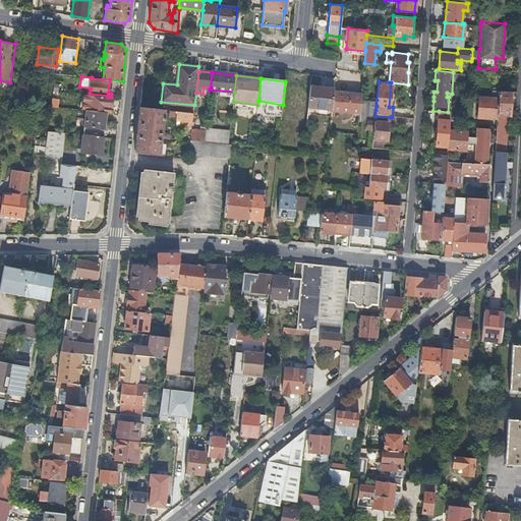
[(331,113),(332,110),(334,92),(334,89),(310,87),(307,111),(331,113)]
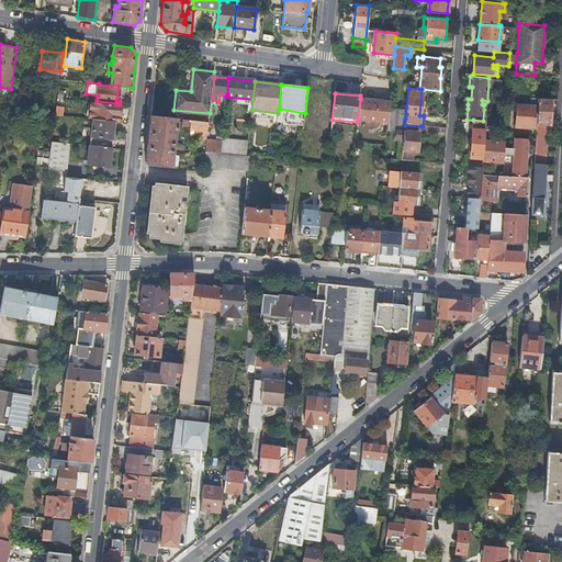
[(537,123),(538,98),(531,98),(530,105),(517,104),(515,126),(525,126),(525,123),(537,123)]
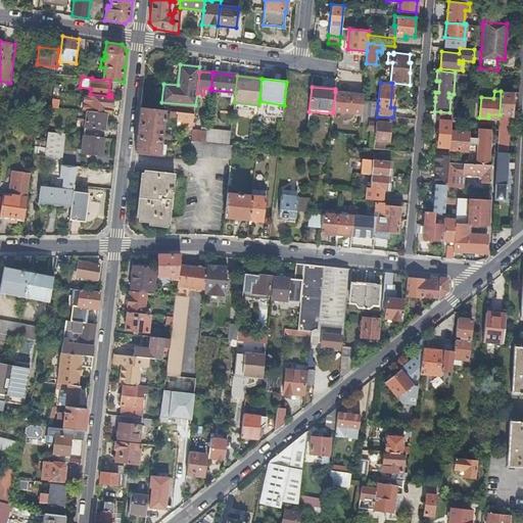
[(513,91),(501,91),(500,114),(500,115),(510,115),(512,115),(513,91)]
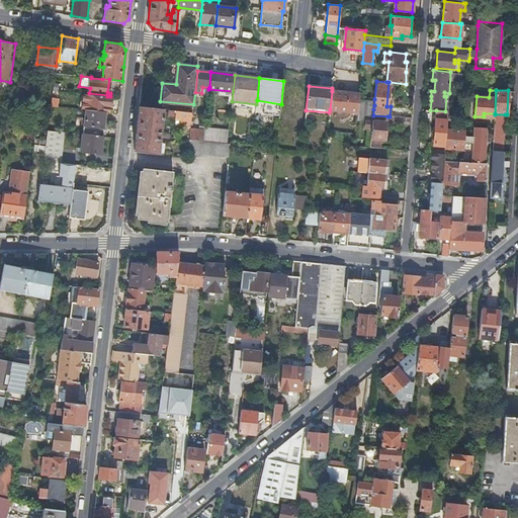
[(330,109),(358,112),(359,98),(360,93),(332,91),(330,109)]
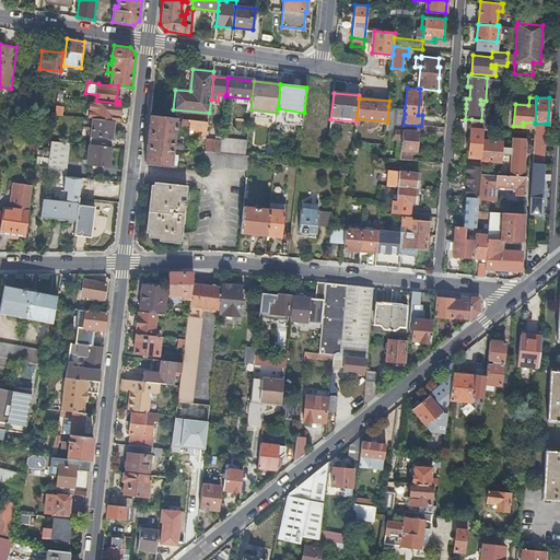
[(116,104),(101,102),(98,119),(115,120),(118,121),(118,115),(119,115),(120,104),(116,104)]
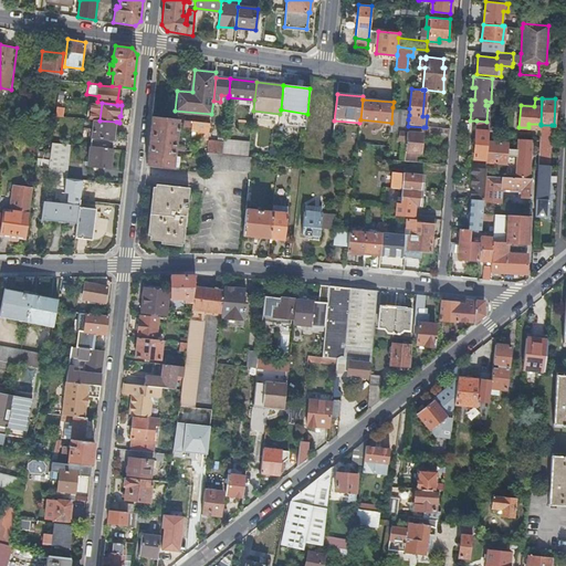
[(407,132),(408,126),(408,119),(409,115),(409,108),(392,107),(391,123),(390,130),(399,132),(407,132)]
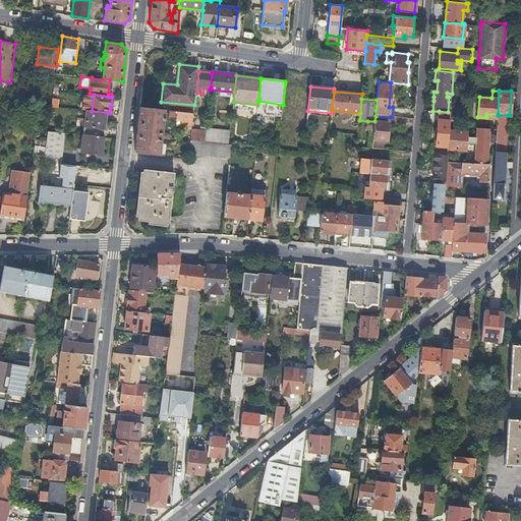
[(139,107),(134,153),(159,156),(160,142),(161,136),(164,136),(164,134),(161,133),(164,109),(139,107)]
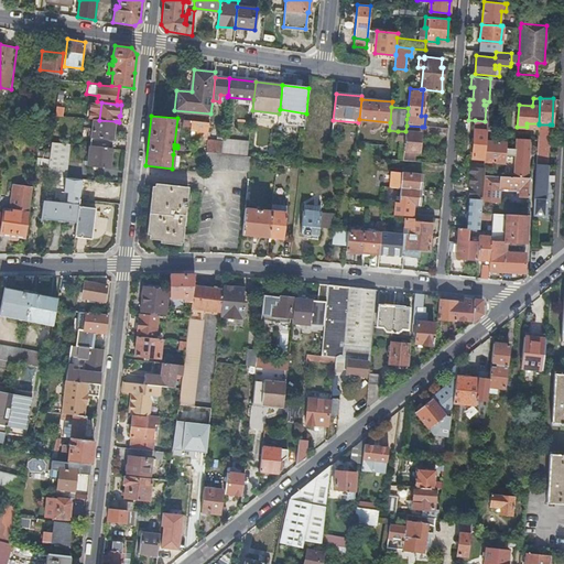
[(116,121),(99,120),(94,119),(90,145),(112,148),(116,121)]
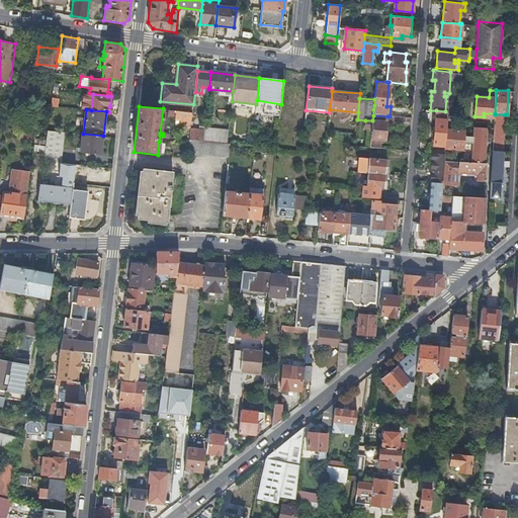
[(177,126),(191,128),(192,112),(169,109),(168,114),(176,115),(176,118),(178,119),(177,126)]
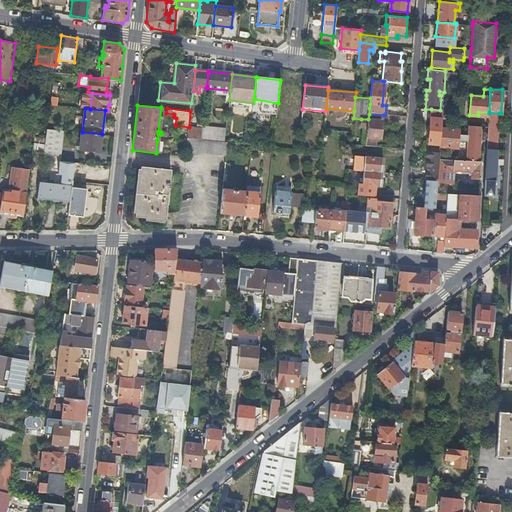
[(427,143),(426,151),(427,151),(439,152),(439,146),(441,127),(442,110),(440,110),(431,109),(430,114),(428,143),(427,143)]
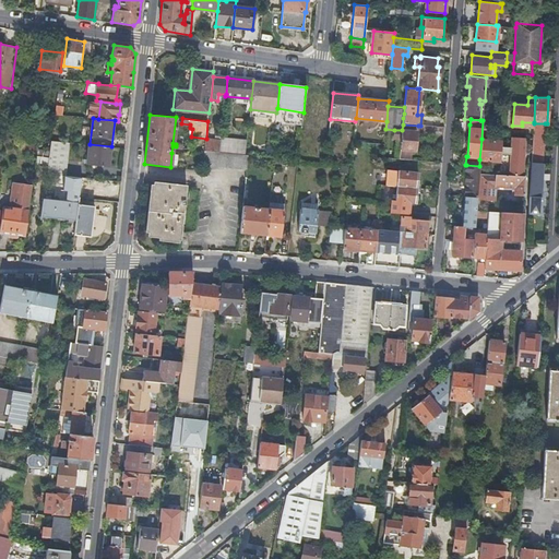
[(534,123),(534,122),(533,138),(532,162),(543,163),(544,130),(545,123),(534,123)]
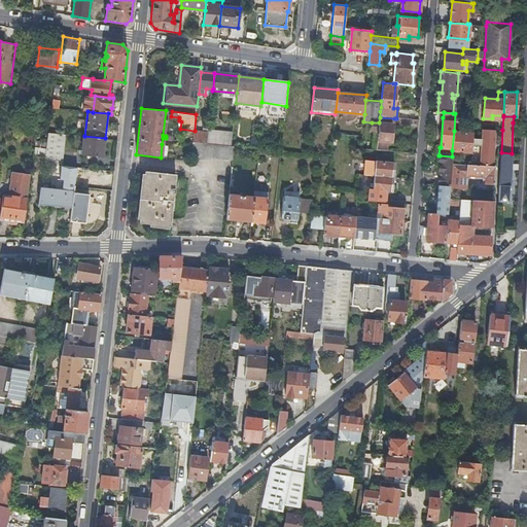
[(392,124),(379,123),(372,123),(372,130),(378,131),(378,141),(388,142),(391,142),(392,124)]
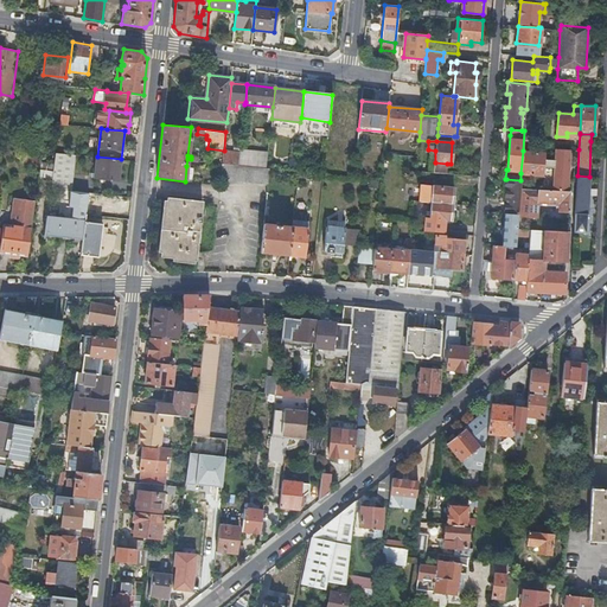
[(240,153),(238,165),(267,167),(268,153),(244,151),(244,146),(241,145),(240,153)]
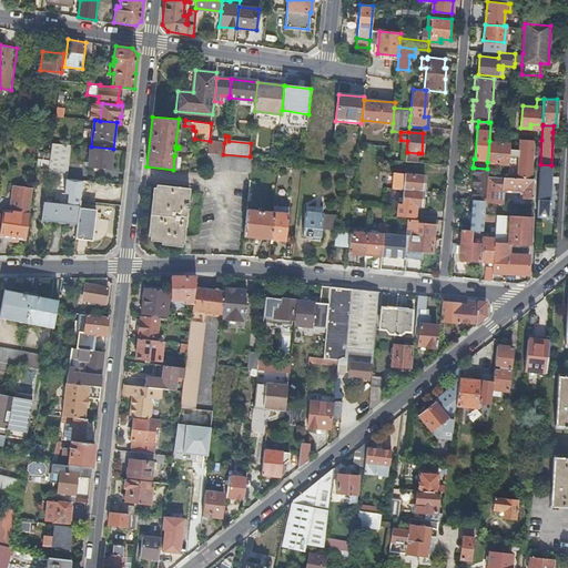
[(533,150),(534,139),(520,139),(519,150),(519,158),(518,178),(531,178),(533,155),(529,155),(529,150),(533,150)]
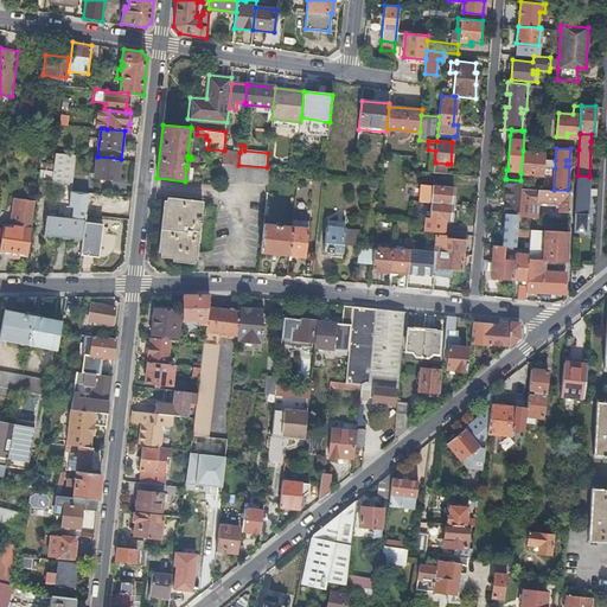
[(543,168),(544,159),(544,153),(523,151),(521,173),(542,176),(543,168)]
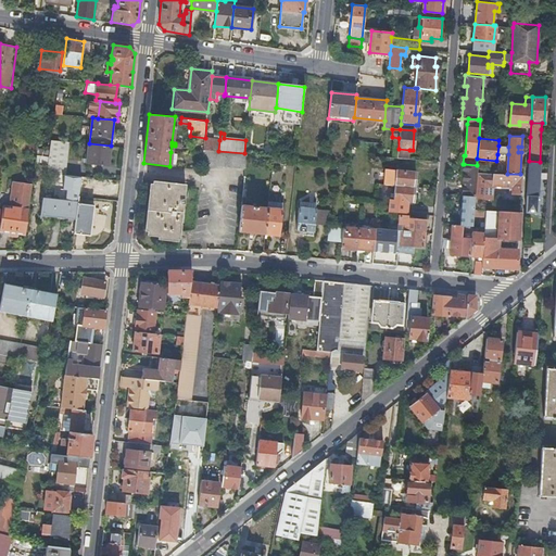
[(68,141),(51,139),(50,149),(49,156),(48,164),(47,172),(65,174),(68,141)]
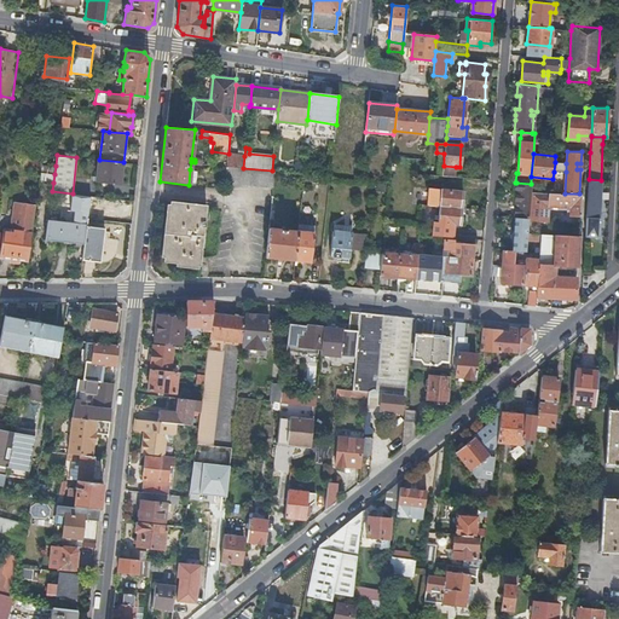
[(227,167),(243,168),(244,156),(229,155),(227,167)]
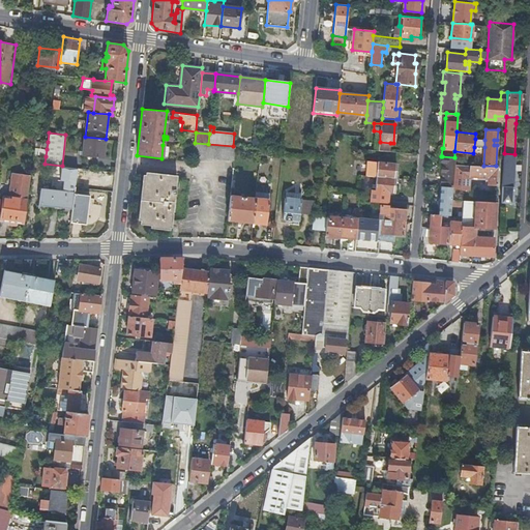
[(104,157),(106,139),(85,137),(83,154),(104,157)]
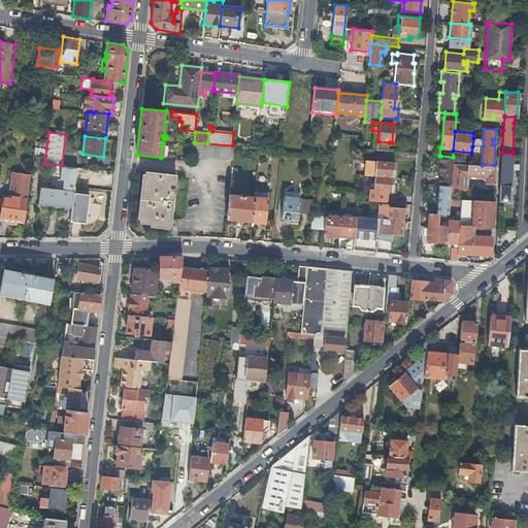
[(483,146),(483,139),(473,138),(472,146),(483,146)]
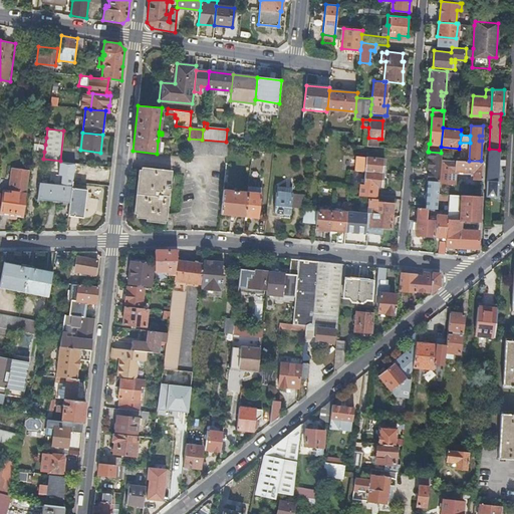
[(45,145),(46,138),(35,136),(34,143),(45,145)]
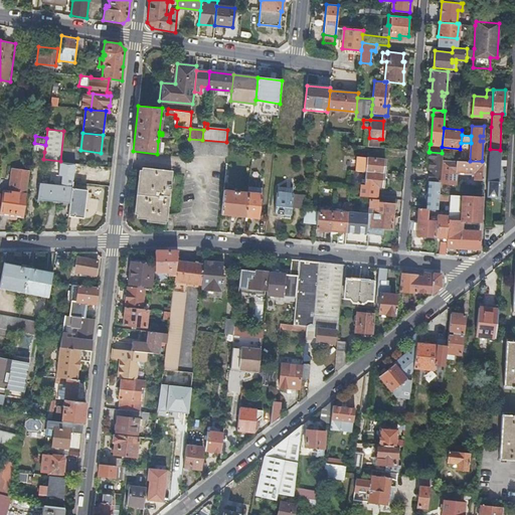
[(378,147),(379,139),(369,138),(368,146),(378,147)]
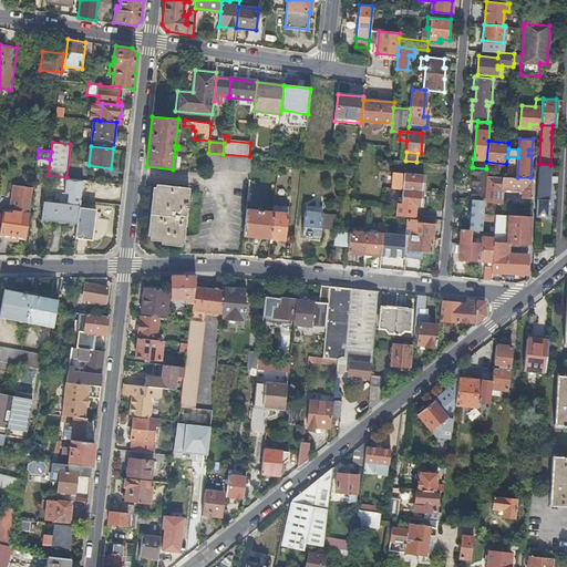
[(250,172),(251,157),(249,156),(223,154),(208,153),(206,166),(220,168),(250,172)]
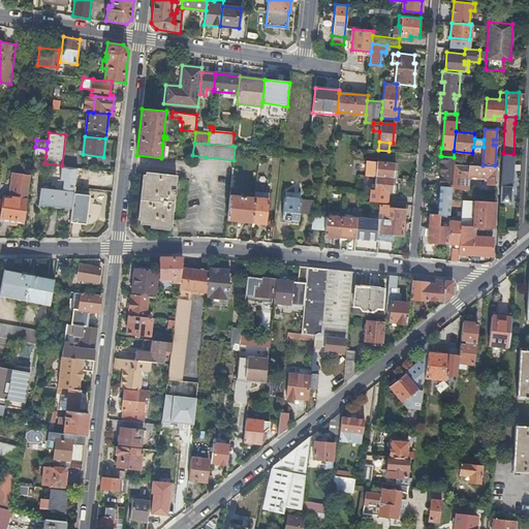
[(45,156),(47,149),(35,147),(34,155),(45,156)]
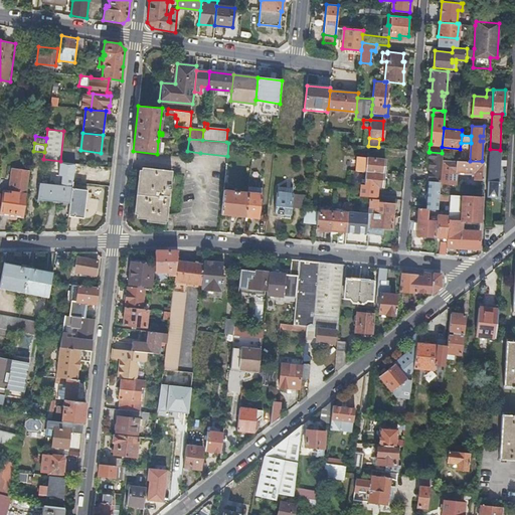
[(500,150),(490,149),(489,162),(487,196),(497,197),(498,179),(499,157),(499,155),(502,155),(502,150),(500,150)]
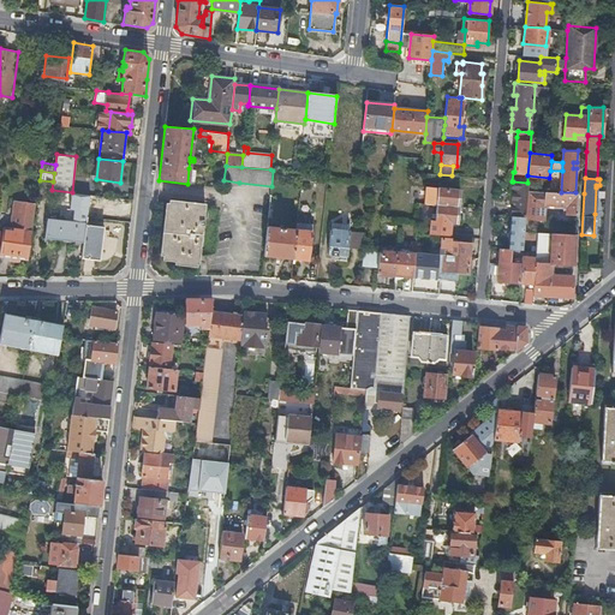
[(513,181),(511,215),(525,216),(526,203),(526,190),(527,183),(513,181)]
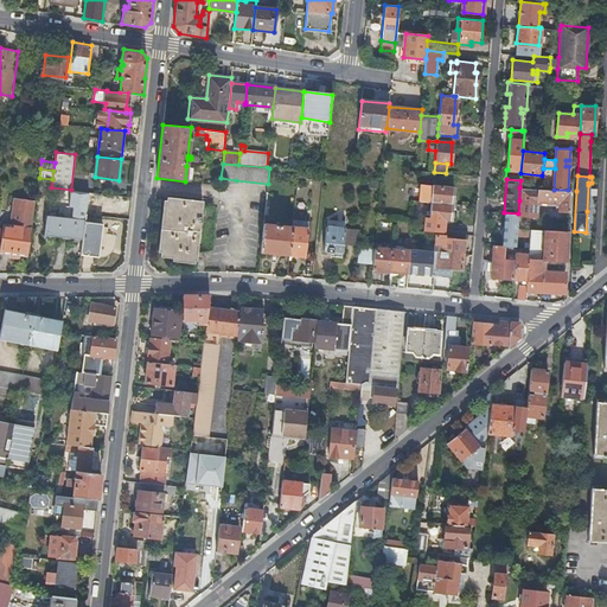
[(432,202),(452,204),(453,187),(421,185),(420,200),(432,202)]
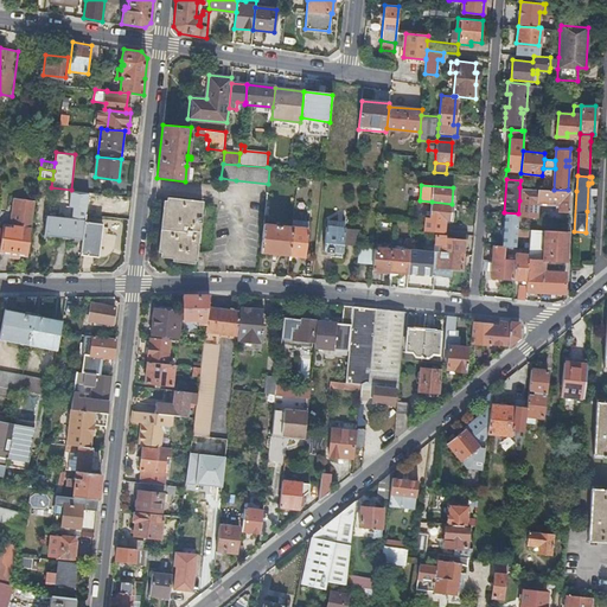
[(519,200),(518,213),(518,215),(537,216),(538,202),(541,202),(560,203),(560,210),(569,210),(570,190),(568,190),(554,190),(538,189),(529,189),(519,187),(519,200)]
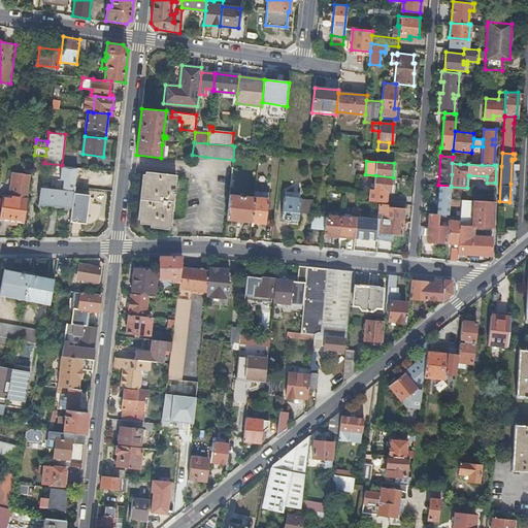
[(70,185),(74,186),(104,189),(105,180),(113,182),(114,171),(69,166),(67,179),(67,185),(70,185)]
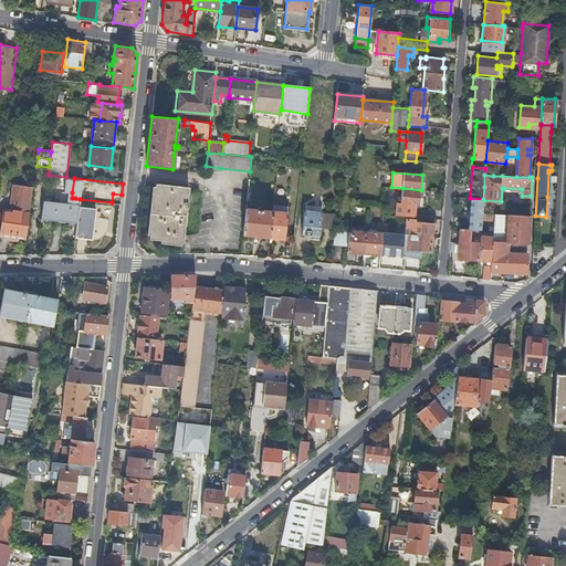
[(180,245),(181,242),(182,242),(188,188),(156,185),(155,187),(153,187),(150,201),(154,201),(152,221),(148,221),(147,236),(150,236),(149,239),(161,240),(160,243),(180,245)]
